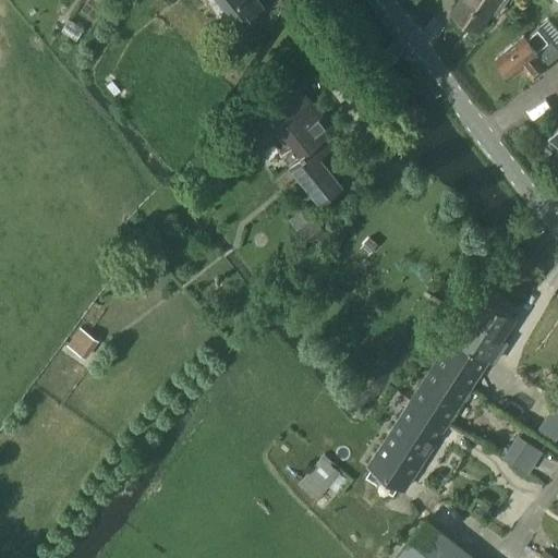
[(259,0),(218,0),(239,25),(264,5),(259,0)]
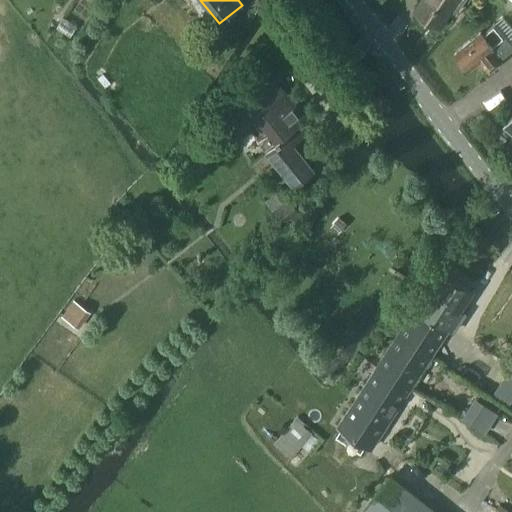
[(416,11),(438,27),(453,8),(452,8),(456,0),(424,0),(417,11),(416,11)]
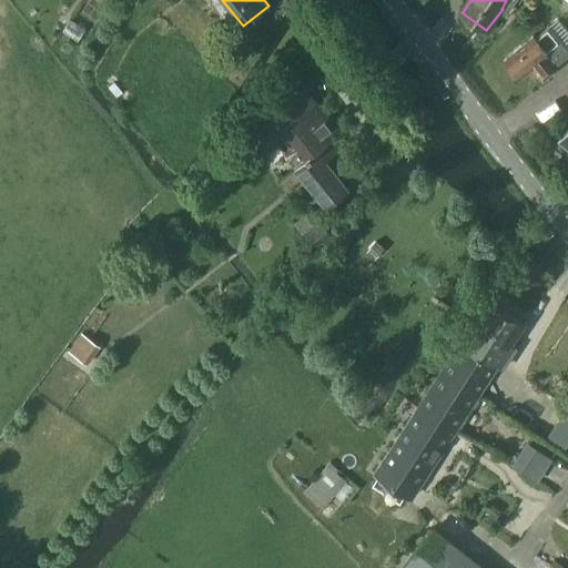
[(536,64),(541,71),(539,73),(543,79),(556,69),(554,67),(567,54),(567,48),(549,26),(536,37),(534,34),(505,59),(520,78),(536,64)]
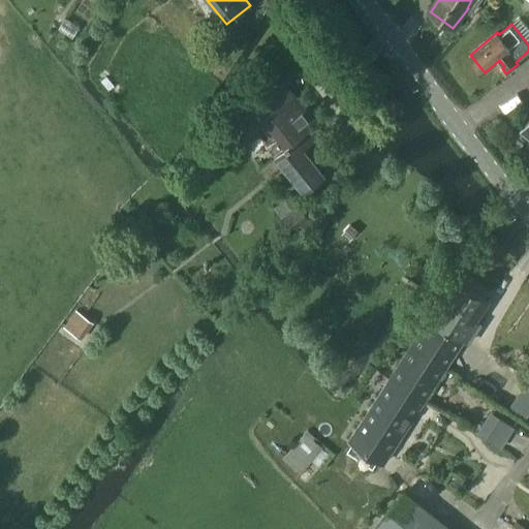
[(106,78),(102,81),(110,91),(114,87),(106,78)]
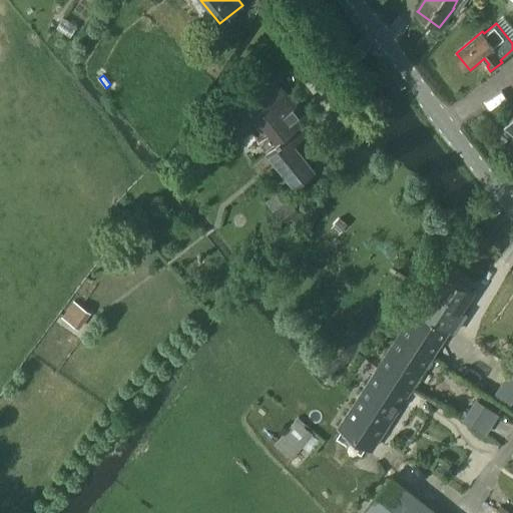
[(241,133),(250,126),(269,149),(267,150),(295,185),(315,169),(295,143),(304,136),(297,127),(307,119),(275,79),(262,89),(227,115),(241,133)]
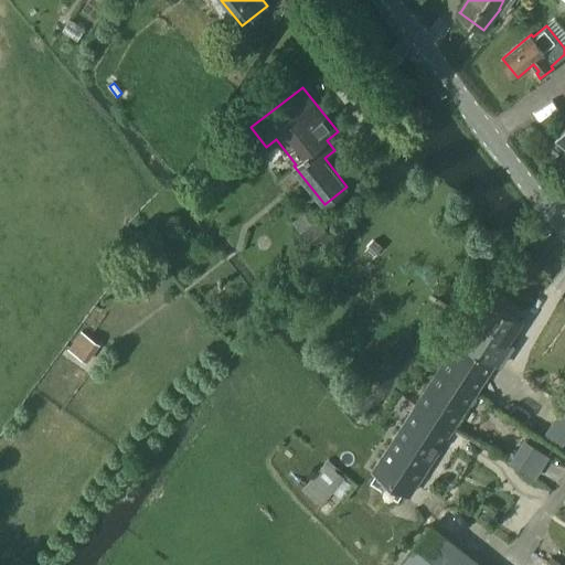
[(333,235),(319,216),(300,231),(315,248),(333,235)]
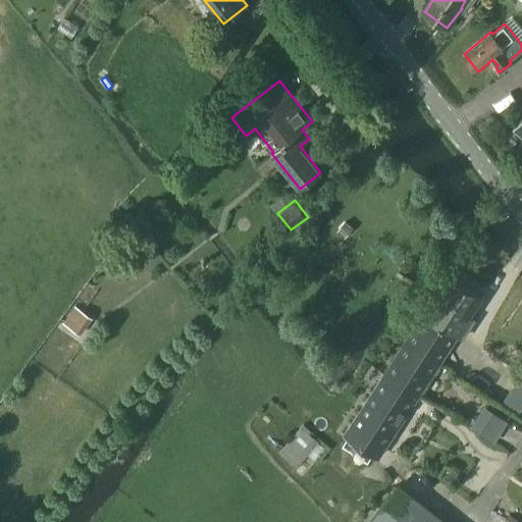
[(481,296),(450,275),(436,296),(430,293),(414,319),(418,322),(406,341),(440,362),(441,363),(459,335),(462,337),(474,320),(468,316),(481,296)]
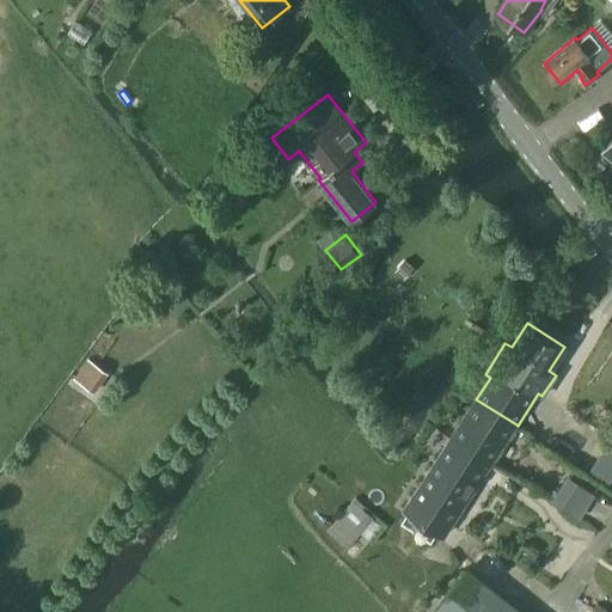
[(89,359),(75,378),(93,391),(108,372),(89,359)]
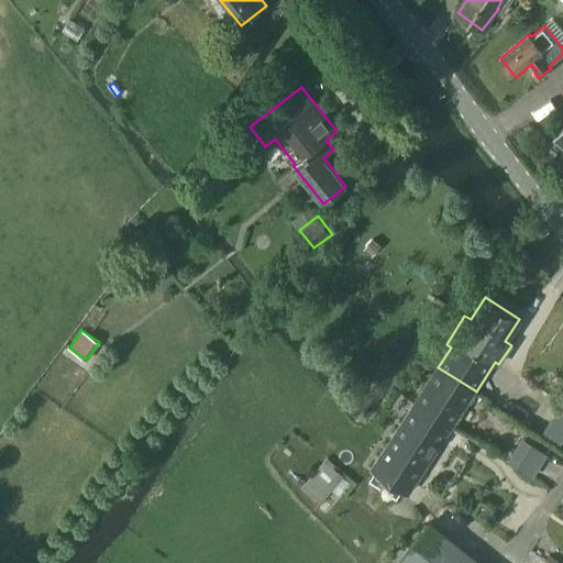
[(438,367),(416,403),(452,426),(453,427),(476,392),(475,390),(438,367)]
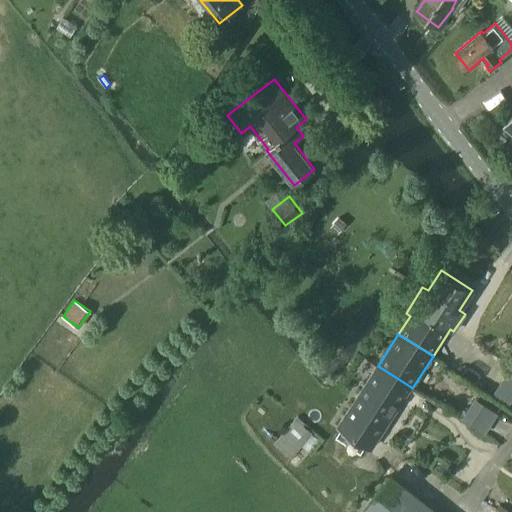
[(411,387),(378,366),(339,427),(373,449),(412,388),(411,387)]
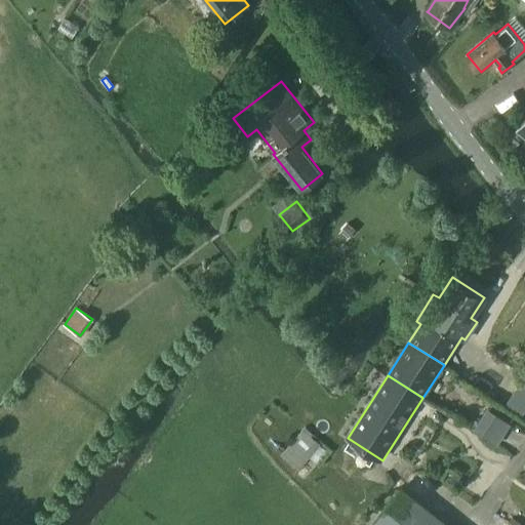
[(524,414),(524,412),(524,378),(509,404),(524,414)]
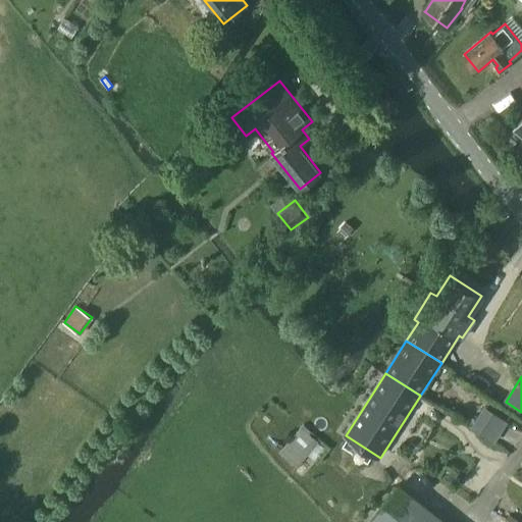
[(487,410),(475,431),(498,445),(511,424),(487,410)]
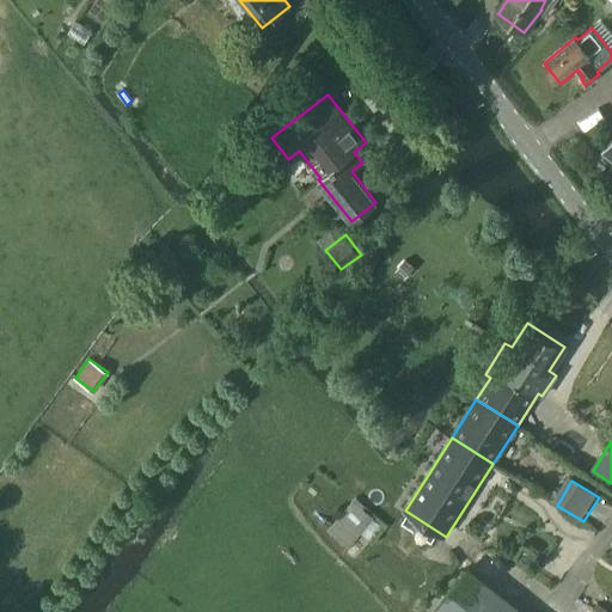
[(354,502),(328,531),(342,543),(367,513),(354,502)]
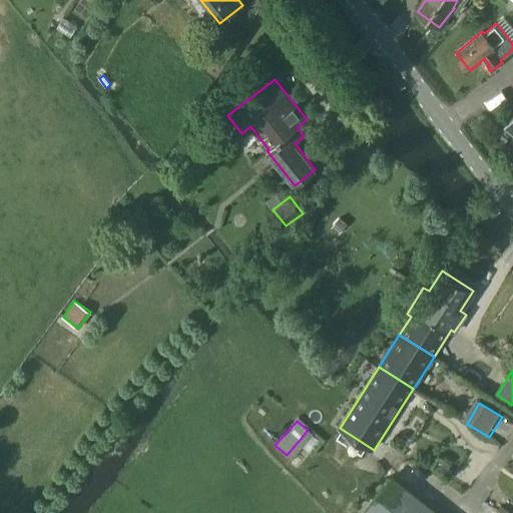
[(436,512),(391,478),(363,512),(436,512)]
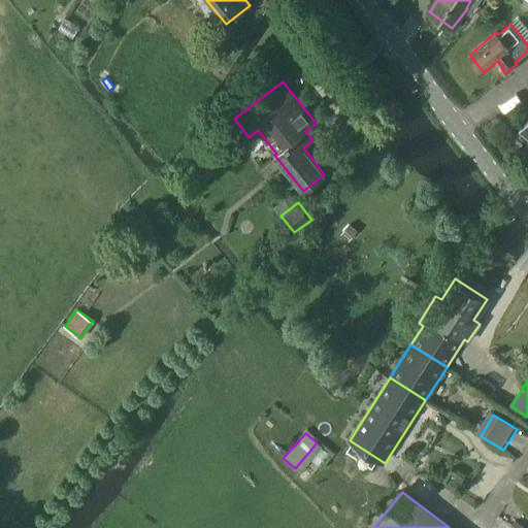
All buildings are outlined.
